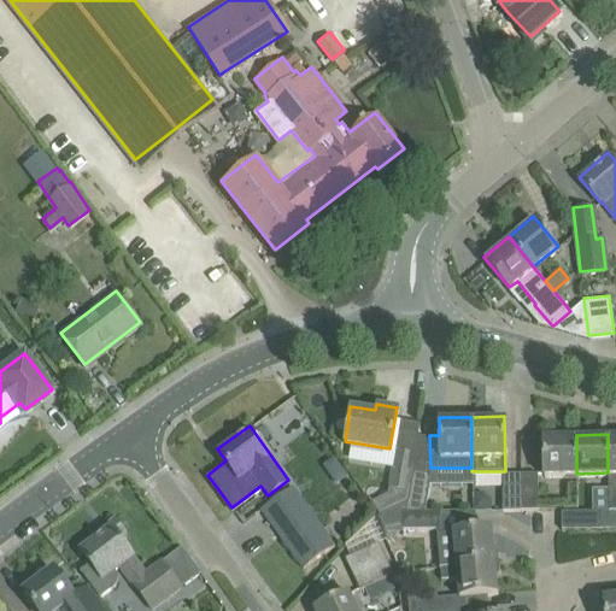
[(615,434),(608,434),(608,473),(608,507),(597,507),(597,526),(615,526),(615,434)]
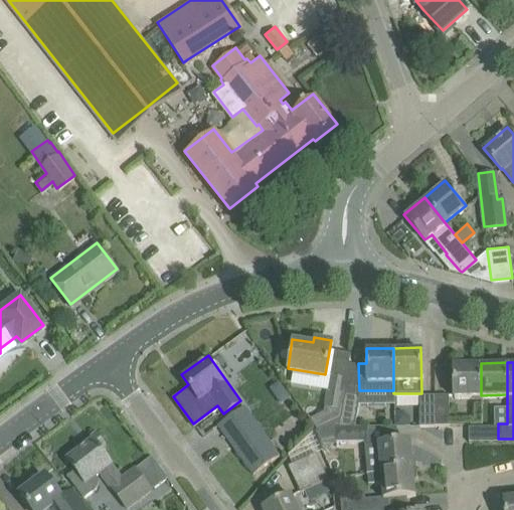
[(454,395),(481,395),(481,363),(453,363),(454,395)]
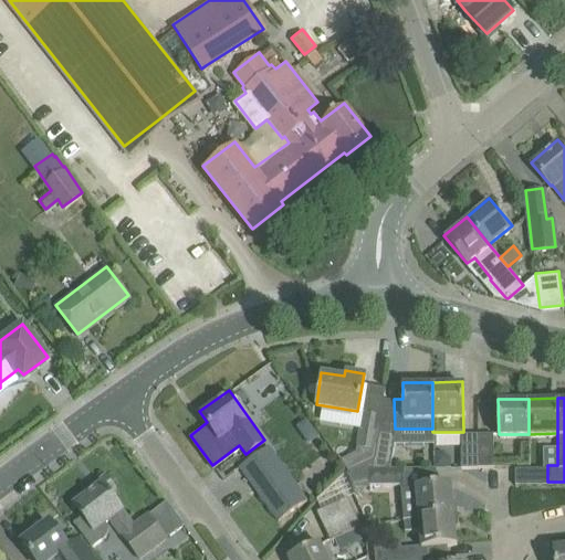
[(376,447),(378,431),(382,414),(379,414),(362,411),(359,425),(356,444),(358,445),(376,447)]
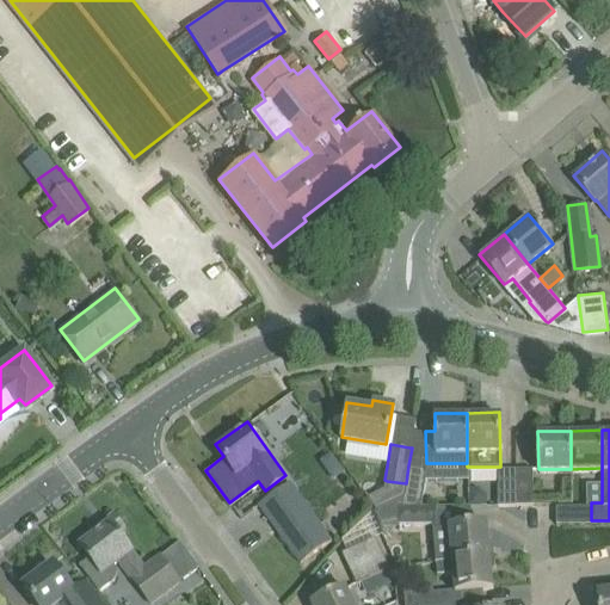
[(427,465),(408,465),(406,483),(405,493),(402,505),(420,505),(421,497),(425,477),(427,465)]
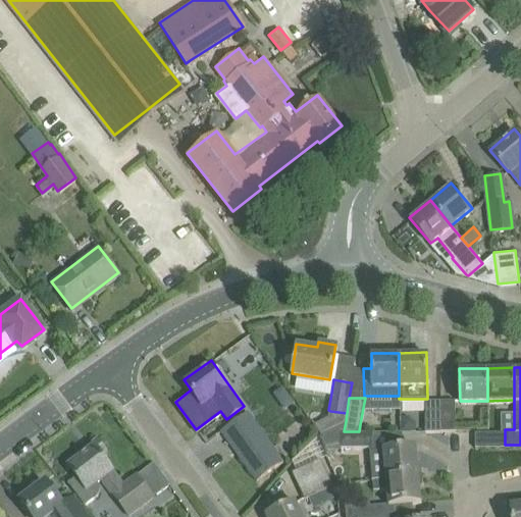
[(427,399),(424,399),(424,429),(440,429),(439,398),(427,398),(427,399)]
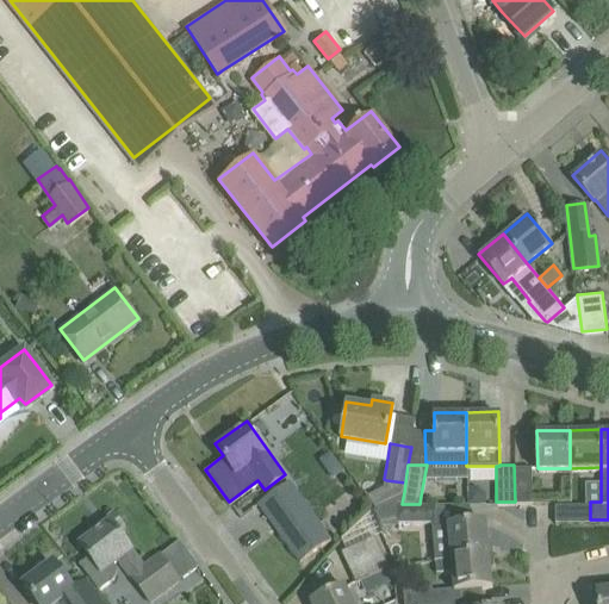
[(515,502),(532,502),(532,465),(514,465),(515,502)]
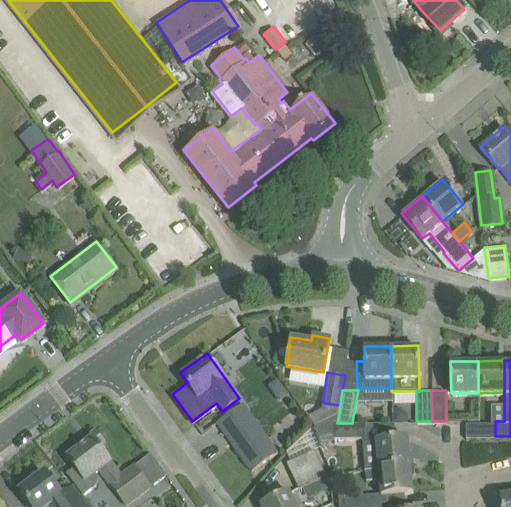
[(242,401),(232,408),(216,420),(251,469),(276,450),(242,401)]
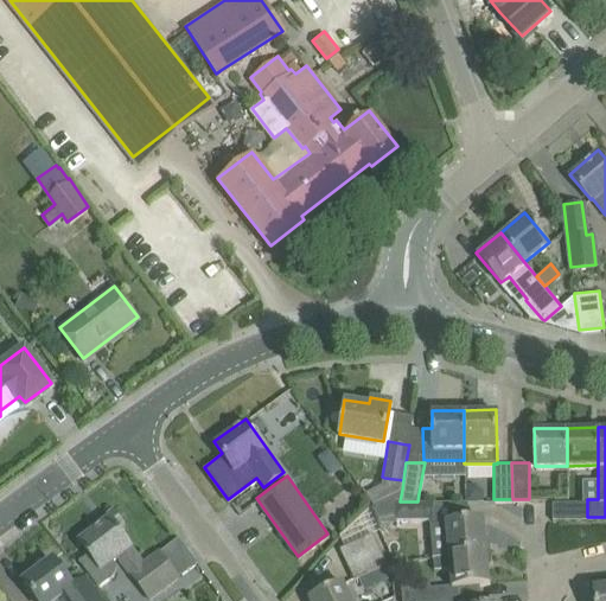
[(552,518),(587,517),(587,499),(552,500),(552,518)]
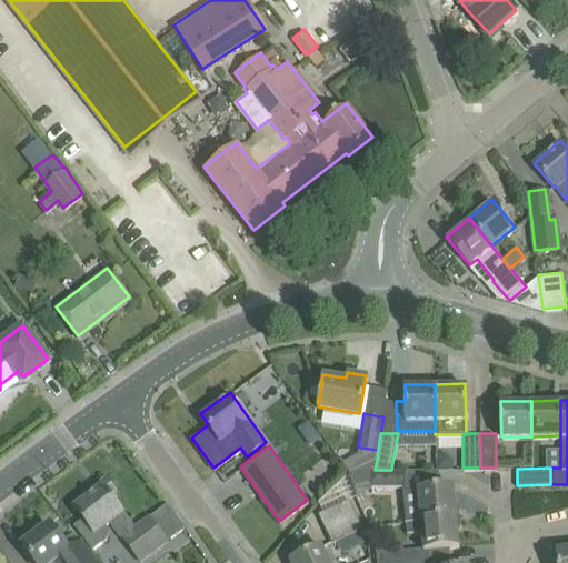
[(370,485),(405,484),(405,470),(391,470),(375,470),(370,470),(370,485)]
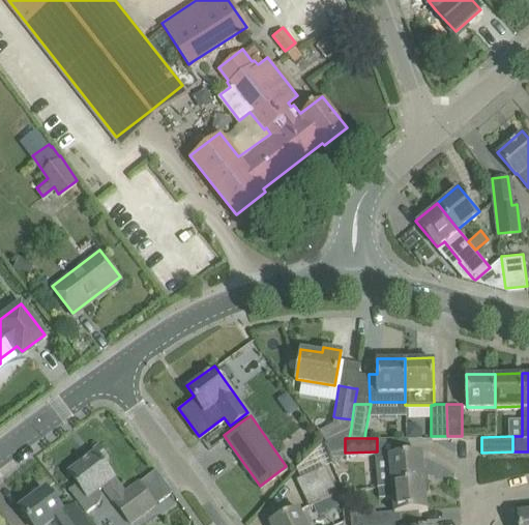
[(310,504),(339,491),(325,463),(333,459),(322,442),(295,465),(300,475),(296,477),(303,490),(310,504)]
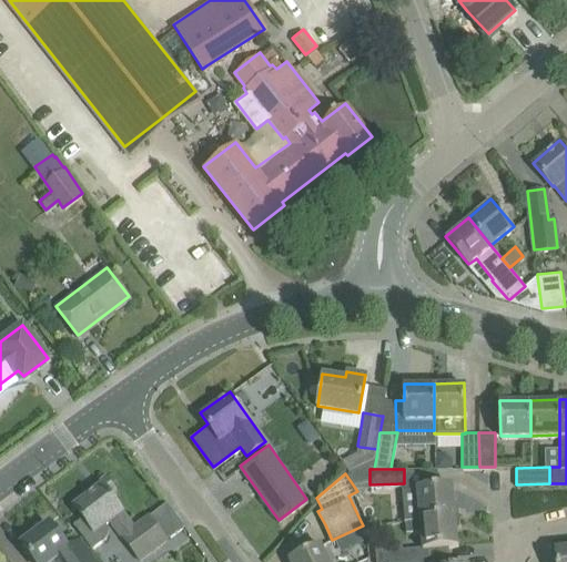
[(133,524),(109,491),(114,488),(105,476),(90,486),(93,490),(74,504),(82,515),(73,522),(91,545),(104,537),(105,534),(107,533),(108,531),(108,530),(108,528),(108,525),(108,523),(107,522),(105,520),(110,517),(140,557),(165,537),(149,513),(133,524)]
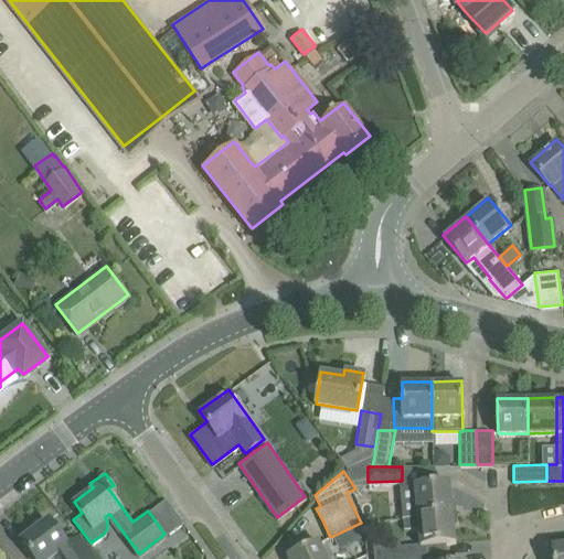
[(414,484),(400,486),(403,516),(453,511),(451,500),(449,481),(427,483),(414,484)]
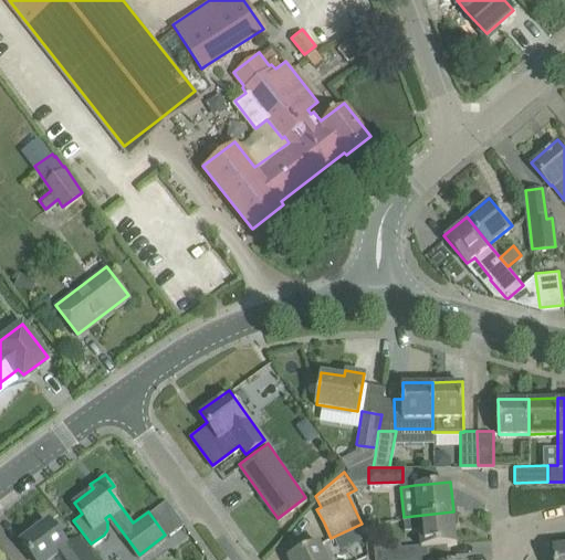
[(453,511),(404,517),(405,529),(419,527),(420,543),(421,545),(447,542),(456,541),(454,522),(453,511)]
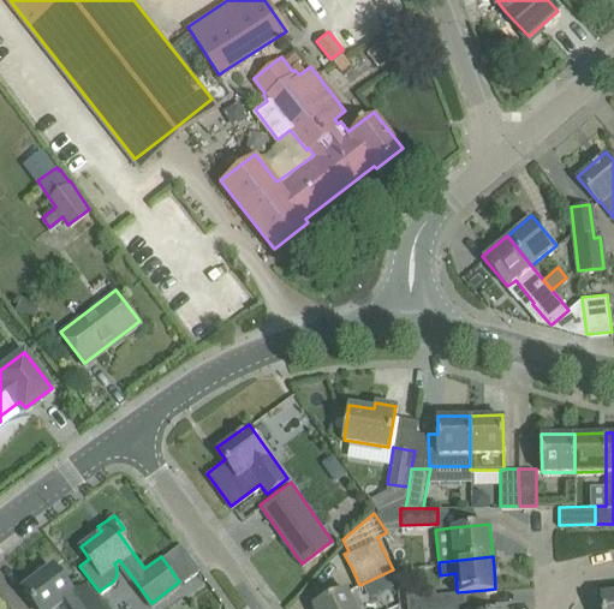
[(53,566),(23,589),(39,608),(106,608),(87,581),(72,592),(53,566)]
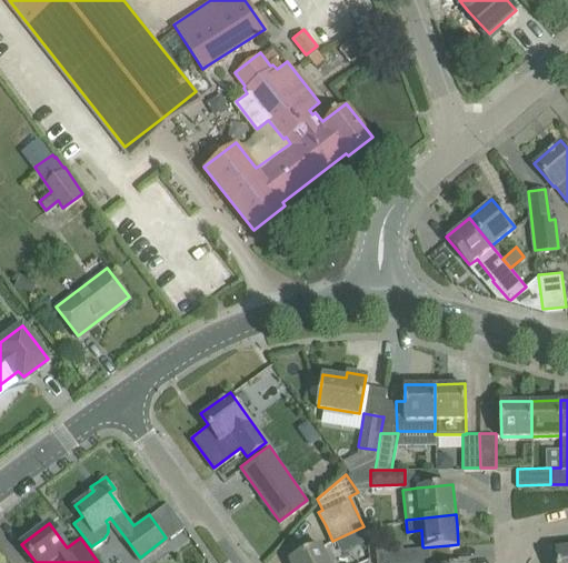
[(389,562),(419,559),(417,543),(387,546),(389,562)]
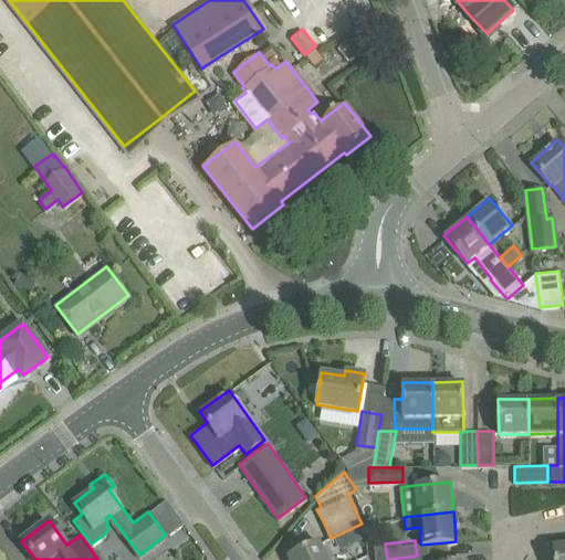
[(289,559),(328,559),(320,541),(288,557),(289,559)]
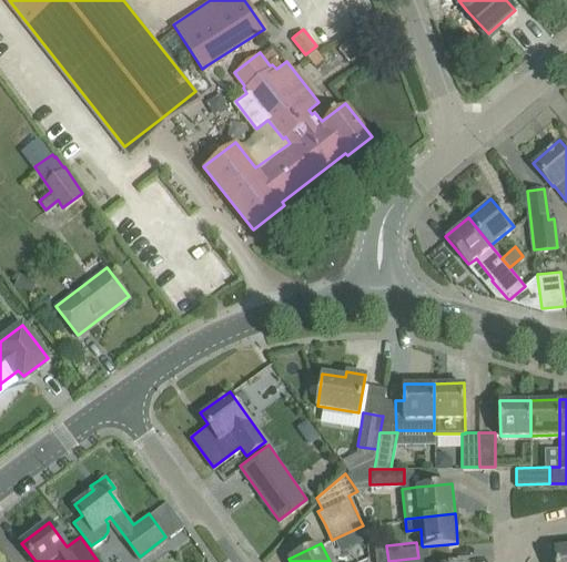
[(375,561),(376,561),(381,561),(388,561),(386,545),(374,547),(375,561)]
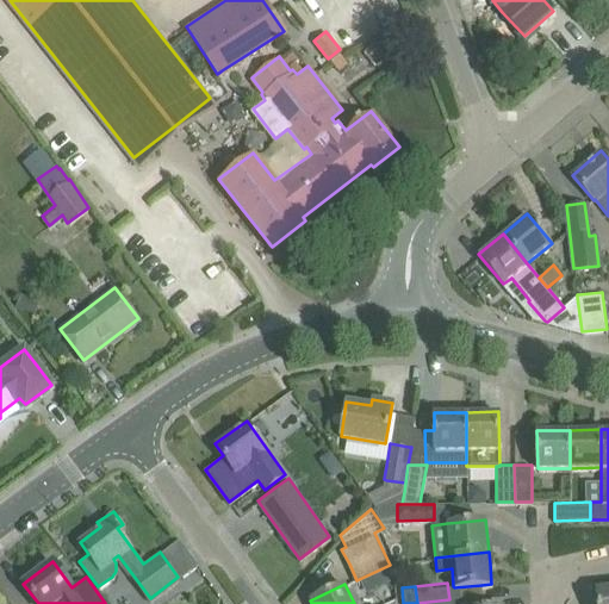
[(608,603),(608,586),(596,587),(597,603),(608,603)]
